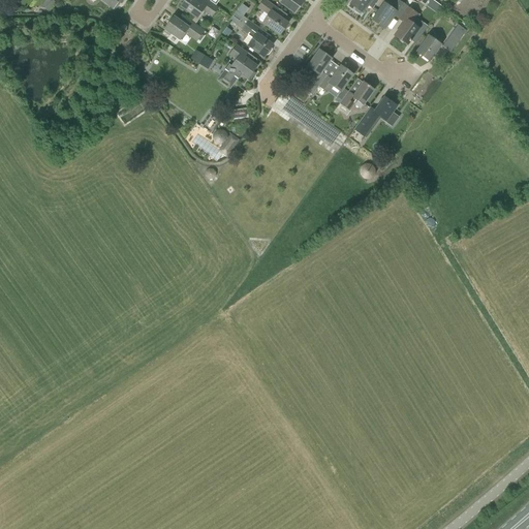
[(48,12),(55,2),(51,0),(44,0),(40,6),(48,12)]
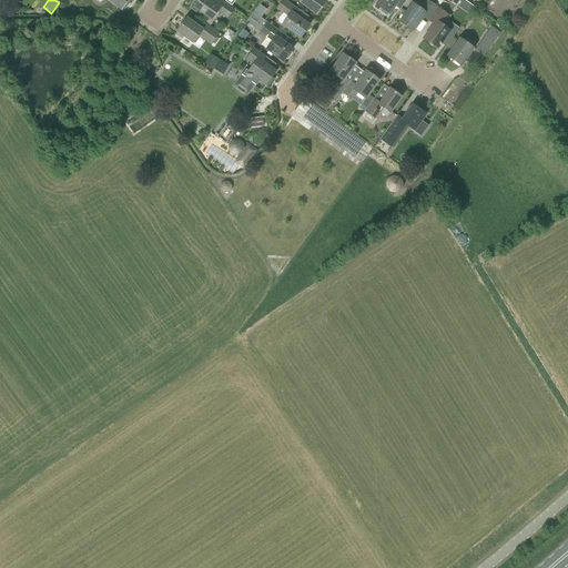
[(107,0),(121,10),(128,0),(107,0)]
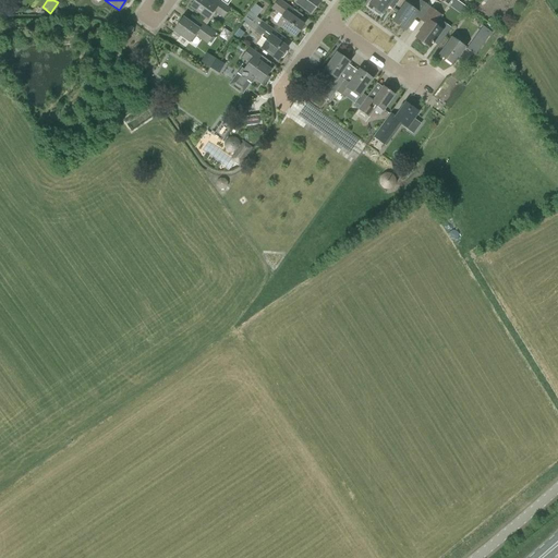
[(216,0),(213,5),(204,0),(194,0),(190,8),(207,20),(213,11),(223,20),(231,9),(218,0),(216,0)]
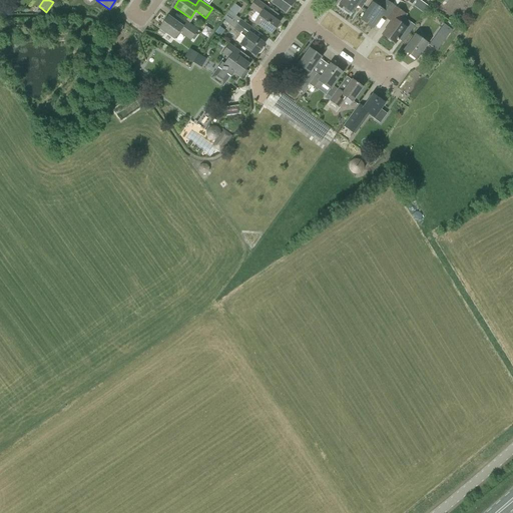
[(271,33),(279,22),(266,13),(269,8),(258,0),(254,0),(249,8),(255,12),(250,18),(251,20),(271,33)]
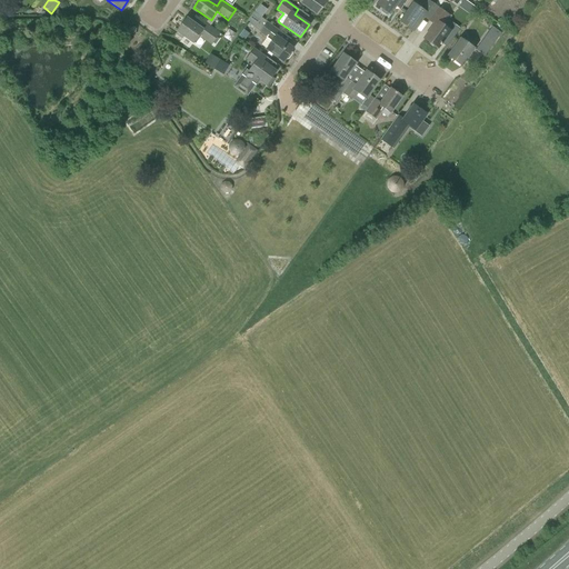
[(317,13),(326,1),(325,0),(300,0),(300,1),(317,13)]
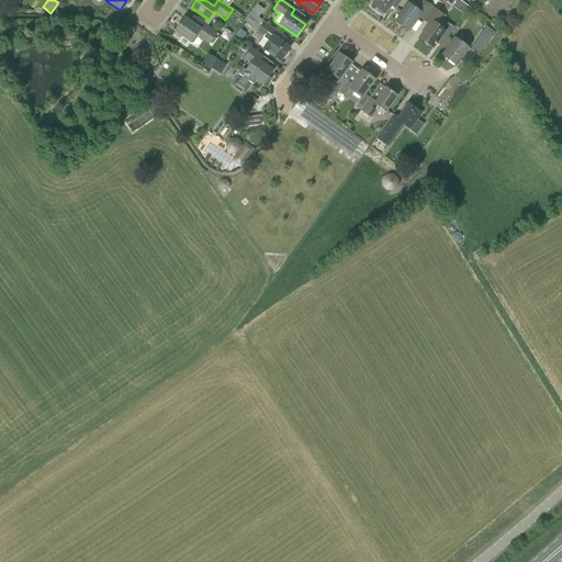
[(393,0),(374,0),(372,4),(384,13),(393,0)]
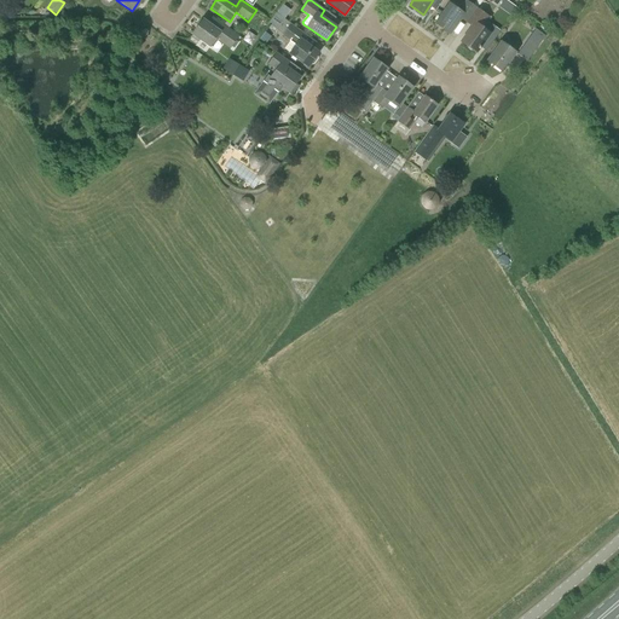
[(466,23),(476,9),(466,0),(458,11),(449,4),(435,23),(449,33),(460,18),(466,23)]
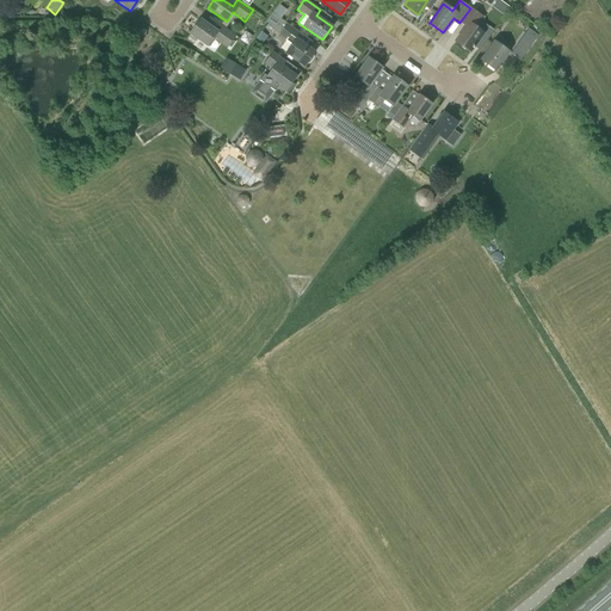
[(507,16),(512,7),(501,0),(498,0),(494,6),(507,16)]
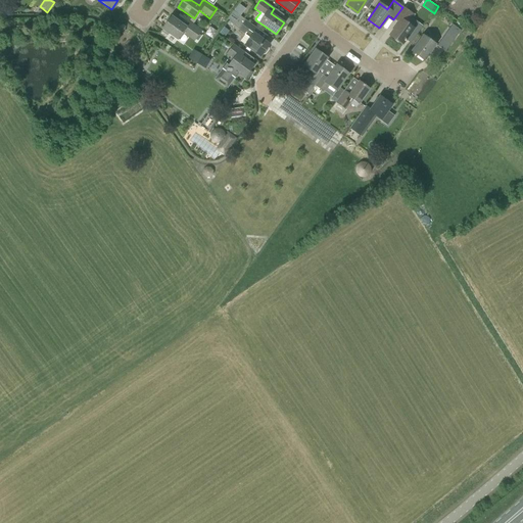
[(239,4),(235,11),(243,14),(246,7),(239,4)]
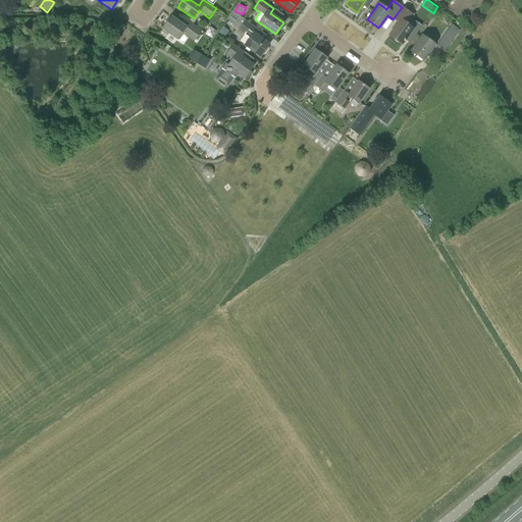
[(402,7),(393,19),(398,22),(388,36),(401,45),(413,29),(407,23),(413,15),(402,7)]
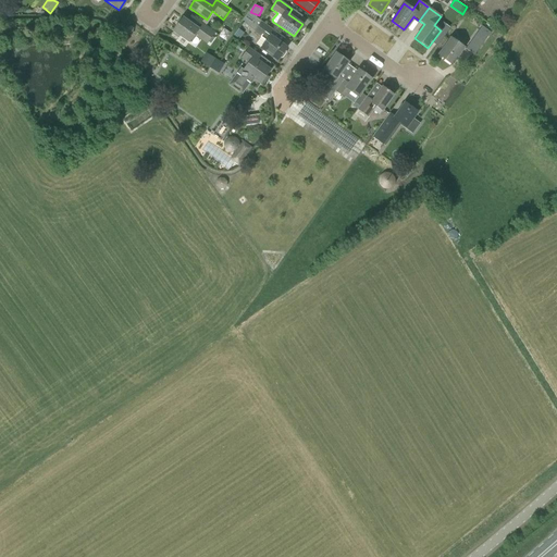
[(277,61),(287,48),(281,44),(284,38),(248,12),(240,22),(255,31),(254,33),(260,37),(256,45),(261,48),(277,61)]
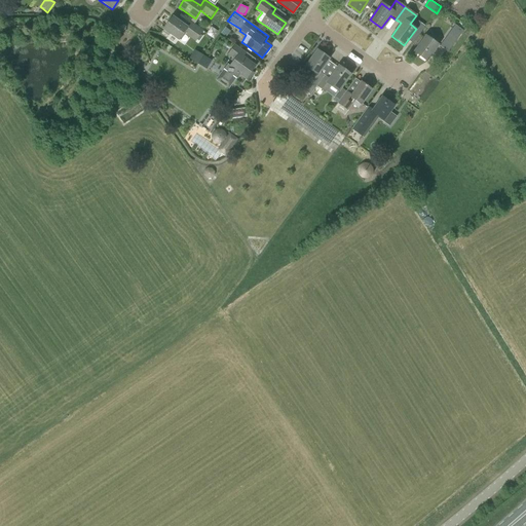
[(184,27),(172,17),(163,29),(178,39),(182,33),(195,42),(203,31),(189,20),(184,27)]
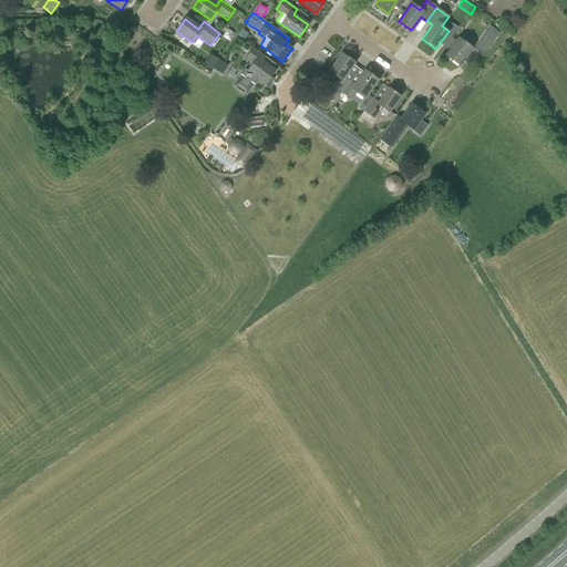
[(230,43),(236,35),(227,29),(222,37),(230,43)]
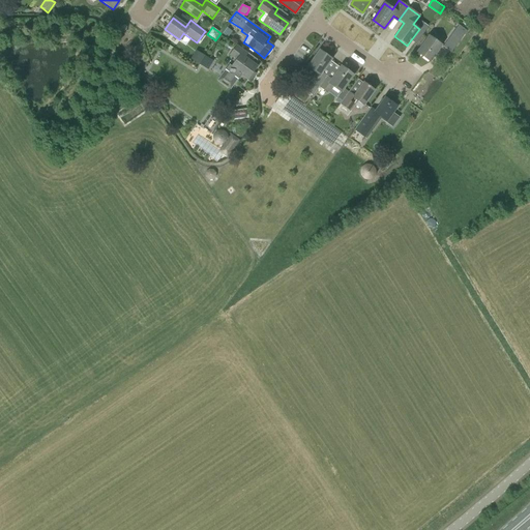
[(451,53),(461,39),(452,33),(442,47),(451,53)]
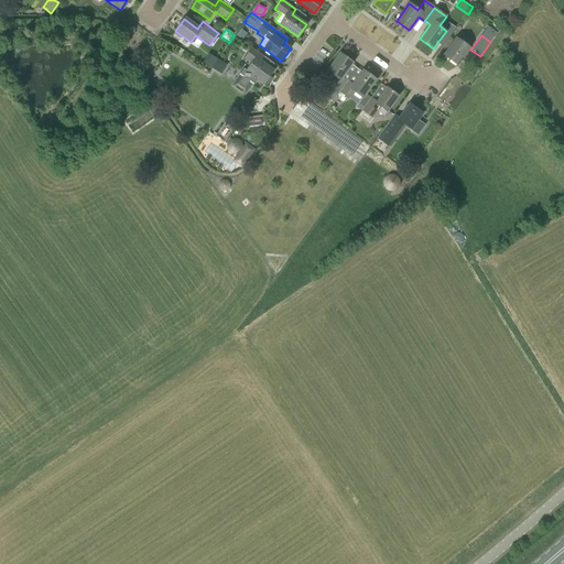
[(457,64),(469,47),(456,39),(444,55),(457,64)]
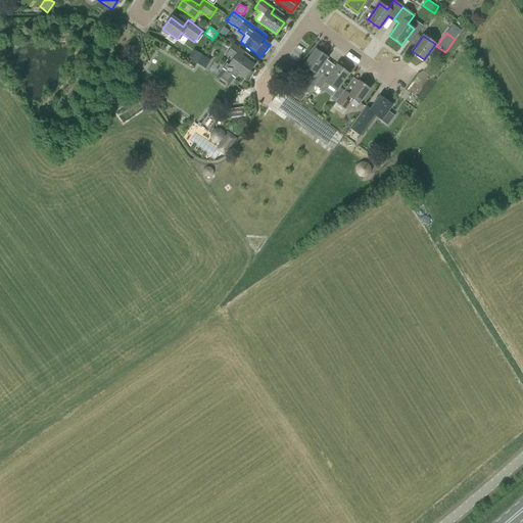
[(244,78),(252,65),(249,63),(252,58),(234,44),(226,55),(230,58),(214,80),(224,87),(232,77),(234,78),(238,73),(244,78)]
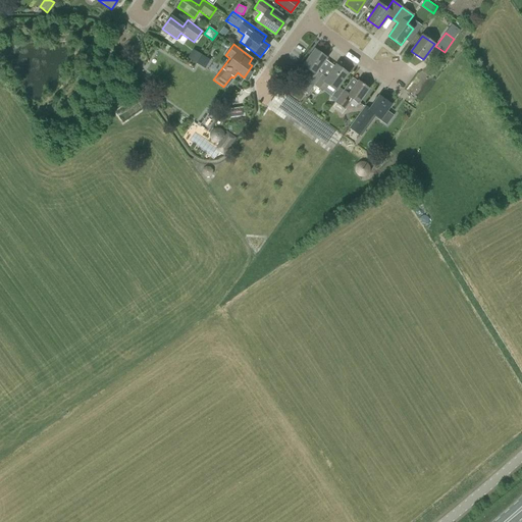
[(314,86),(321,74),(317,71),(326,58),(315,50),(304,65),(310,69),(298,87),(308,95),(314,86)]
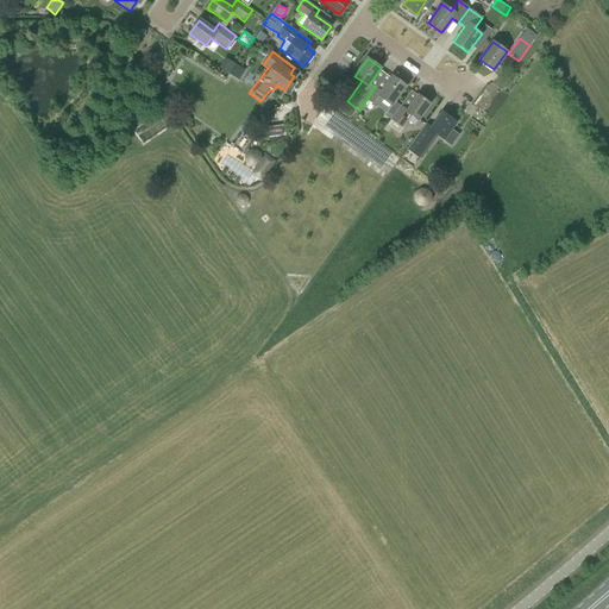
[(245,73),(236,67),(230,76),(239,82),(245,73)]
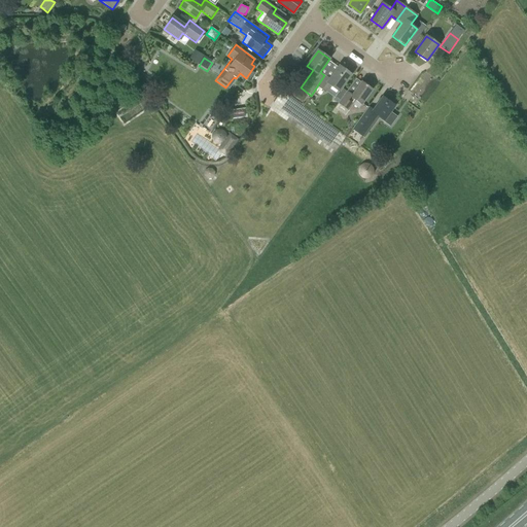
[(317,86),(326,93),(331,85),(339,91),(351,74),(340,66),(330,79),(324,75),(317,86)]
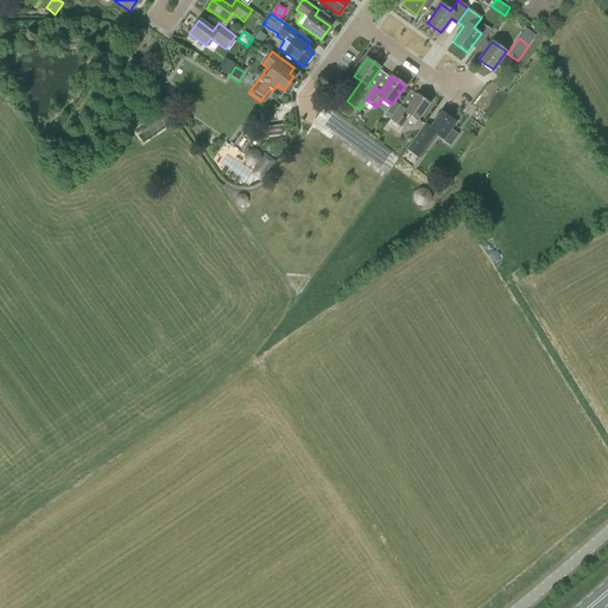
[(417,120),(430,103),(417,94),(406,109),(400,106),(390,119),(391,120),(387,125),(398,133),(411,115),(417,120)]
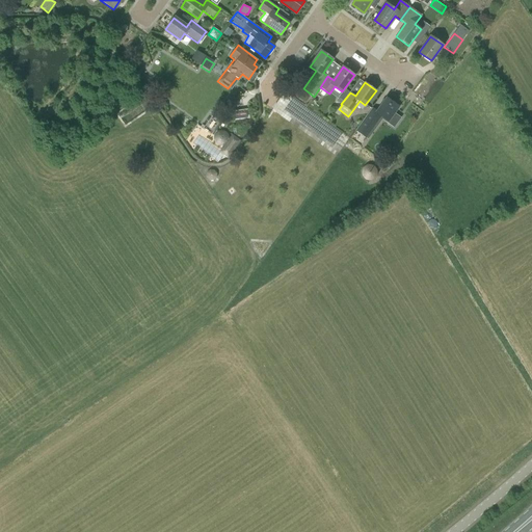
[(388,121),(398,107),(387,99),(377,111),(372,107),(358,126),(368,133),(372,128),(374,130),(383,117),(388,121)]
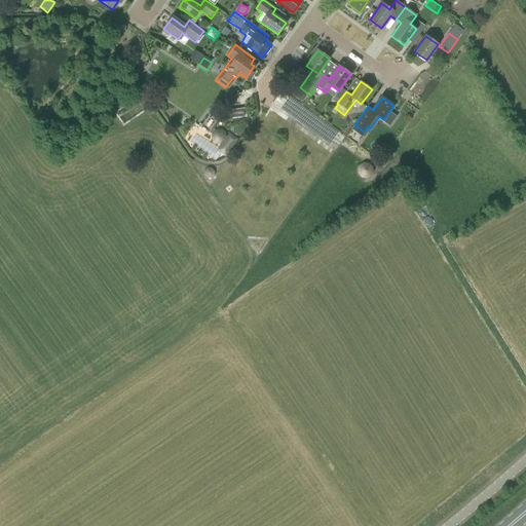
[(333,139),(338,132),(298,103),(297,104),(290,99),(283,108),(316,133),(315,134),(336,148),(339,143),(333,139)]
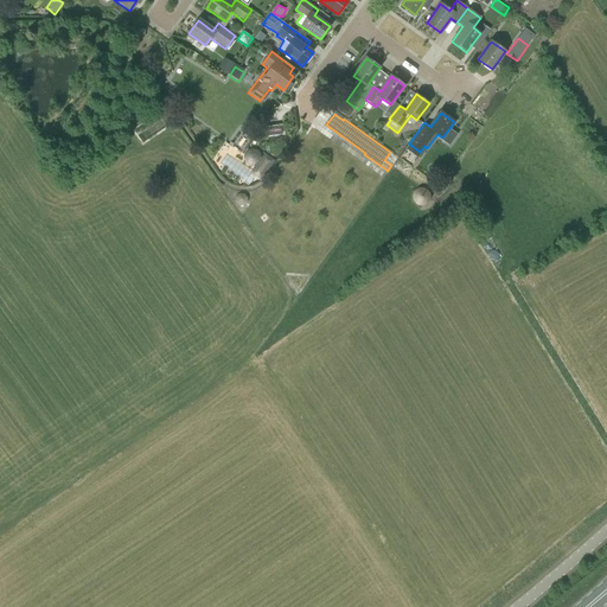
[(261,180),(273,164),(264,157),(251,173),(261,180)]
